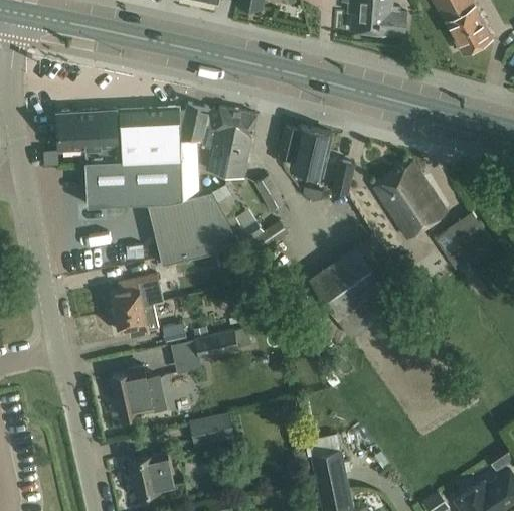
[(235,0),(235,5),(261,10),(263,0),(235,0)]
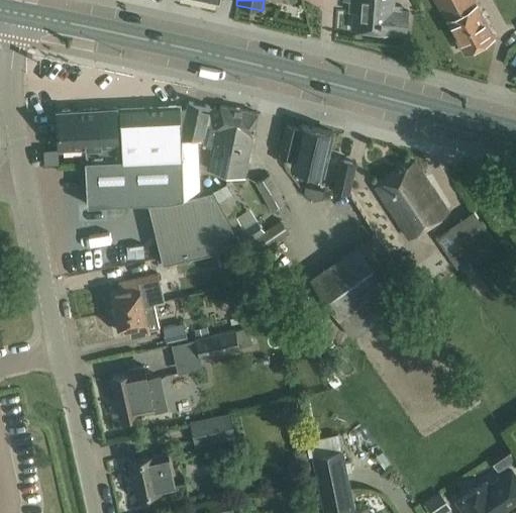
[(394,0),(343,0),(344,2),(353,3),(351,31),(406,38),(408,14),(401,14),(401,9),(394,8),(394,0)]
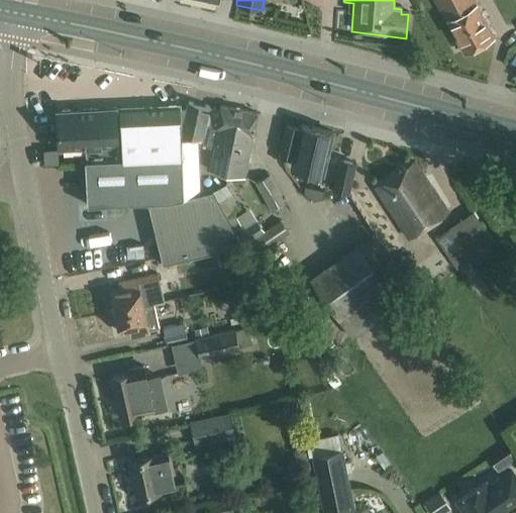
[(470,0),(433,0),(446,24),(475,8),(470,0)]
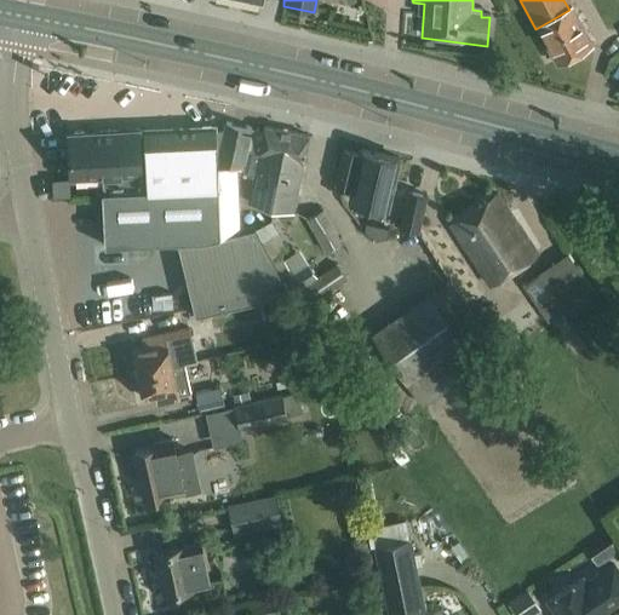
[(572,10),(569,10),(536,29),(556,67),(591,47),(572,10)]
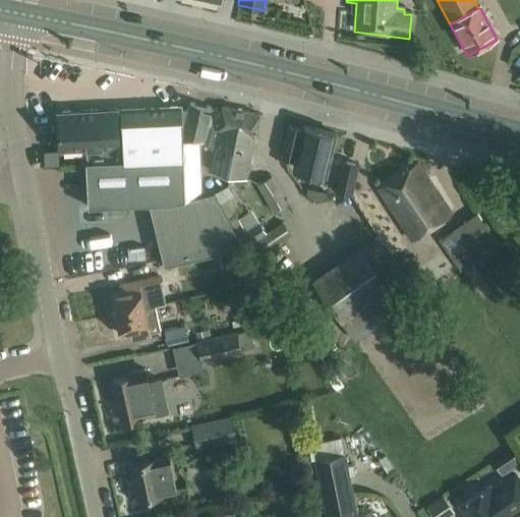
[(188,106),(186,113),(187,113),(181,139),(182,141),(197,145),(198,142),(204,144),(211,111),(188,106)]
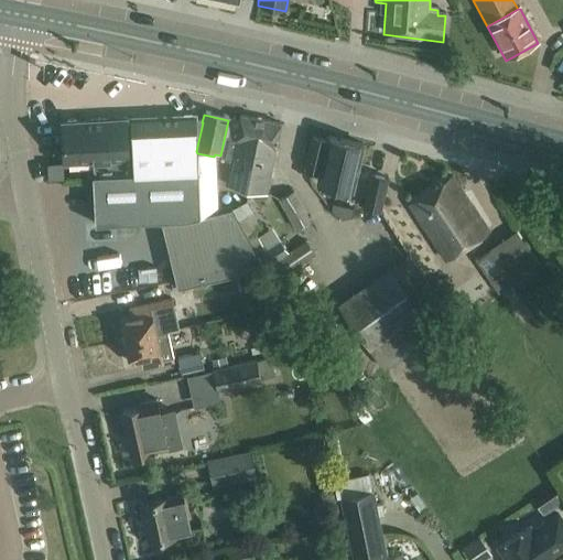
[(260,124),(240,119),(226,189),(246,193),(267,196),(280,128),(260,124)]
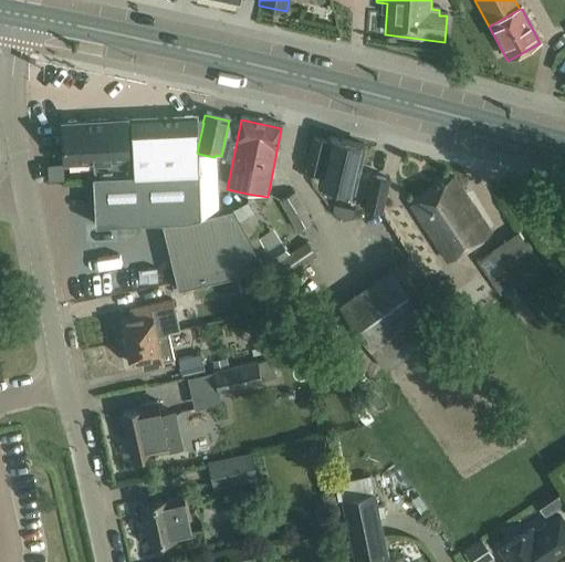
[(257,260),(238,225),(232,215),(232,212),(218,215),(215,157),(198,154),(197,152),(203,123),(202,123),(197,123),(197,121),(131,123),(131,126),(127,126),(126,123),(77,126),(74,123),(69,124),(65,126),(62,127),(64,167),(92,166),(95,229),(161,226),(177,292),(263,272),(257,260)]
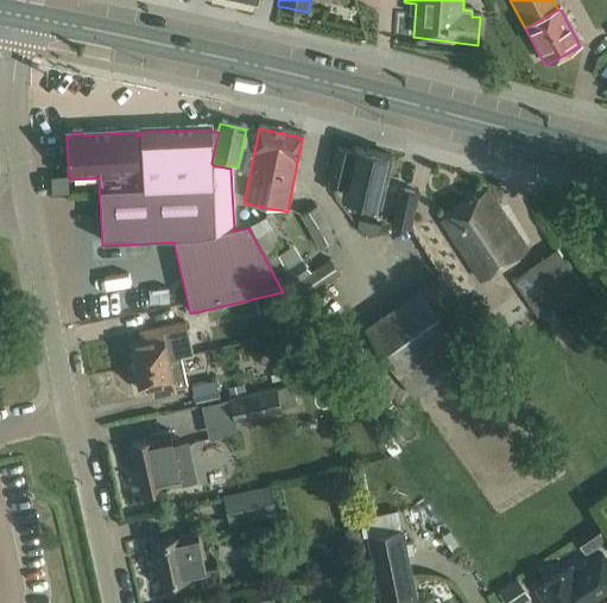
[(352,156),(336,152),(329,184),(345,188),(345,186),(346,188),(343,200),(379,208),(391,159),(354,151),(353,157),(352,156)]
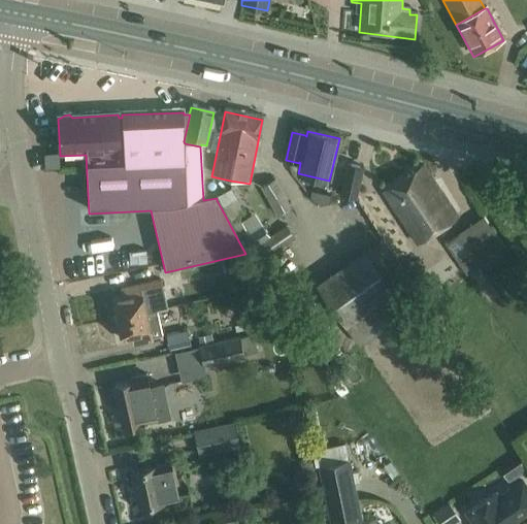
[(347,167),(339,197),(356,201),(363,170),(347,167)]
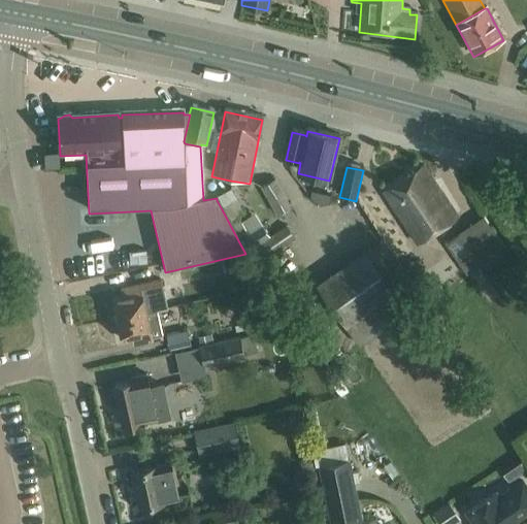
[(417,247),(456,220),(422,170),(383,197),(417,247)]
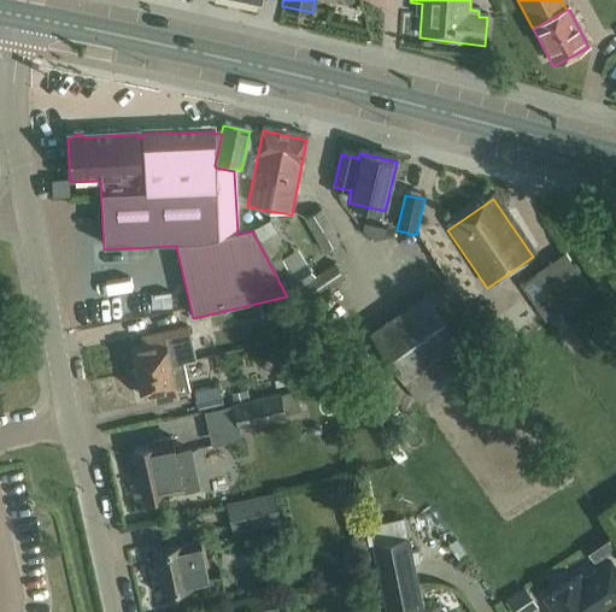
[(305,222),(324,254),(340,246),(321,213),(305,222)]
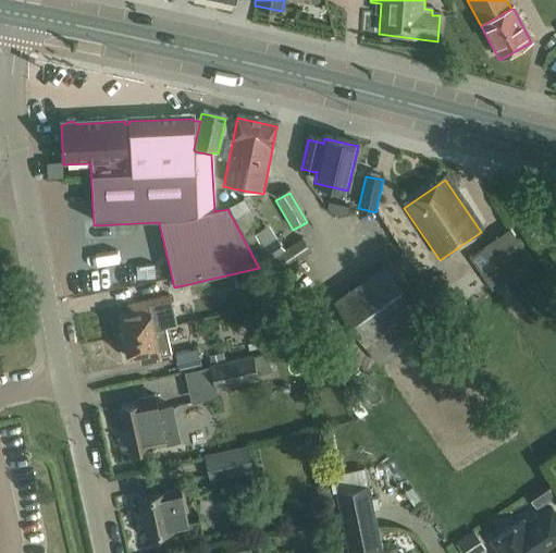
[(248,213),(243,204),(229,211),(234,221),(248,213)]
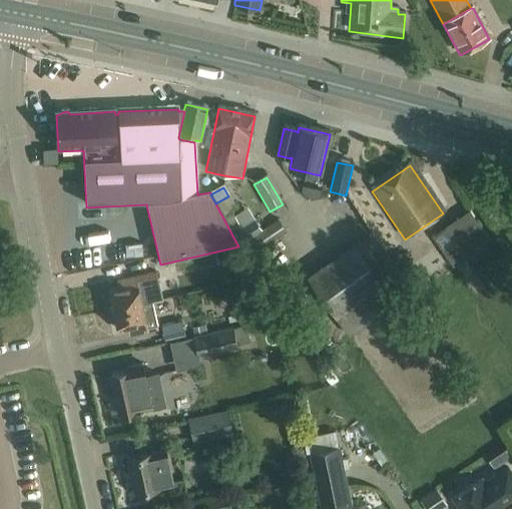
[(244,211),(232,218),(247,241),(259,233),(244,211)]
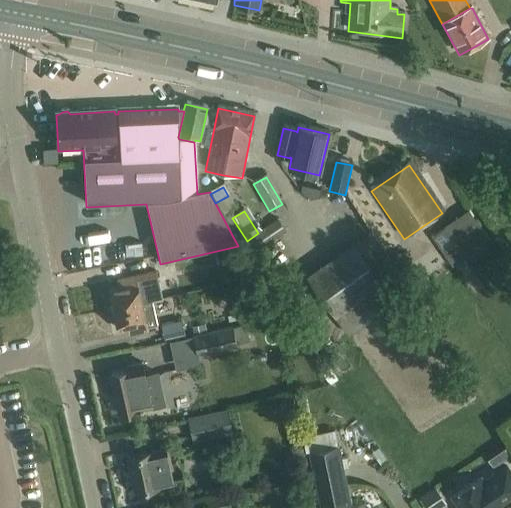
[(451,269),(490,243),(469,213),(431,238),(451,269)]
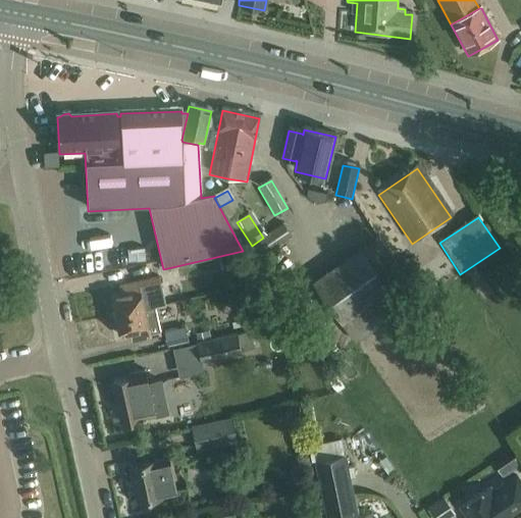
[(258,262),(292,240),(282,226),(250,250),(258,262)]
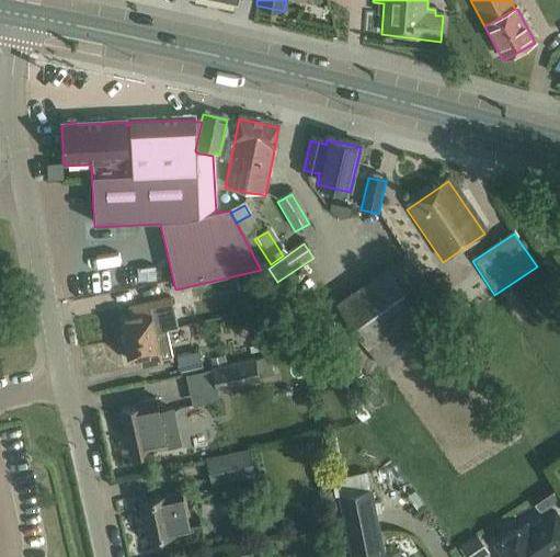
[(236,279),(239,294),(243,293),(260,288),(256,274),(236,279)]
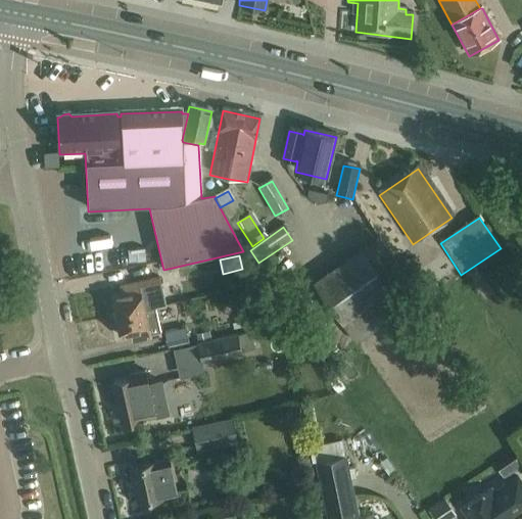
[(356,345),(402,313),(369,265),(359,272),(378,298),(352,317),(324,276),(312,285),(356,345)]
